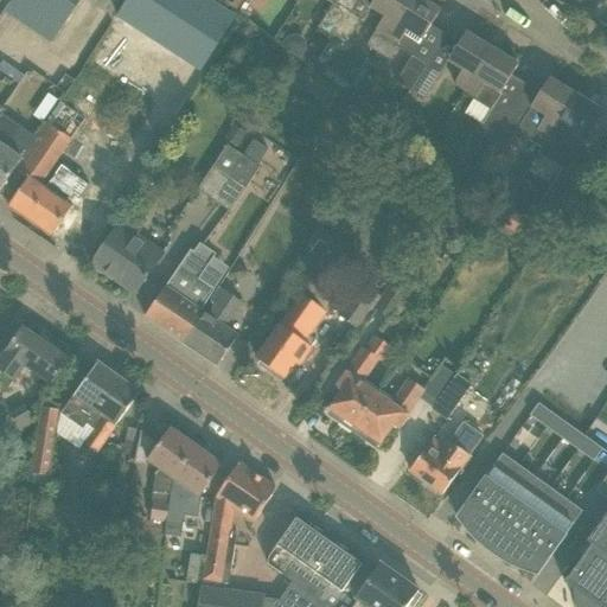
[(31,0),(66,23),(81,0),(31,0)]
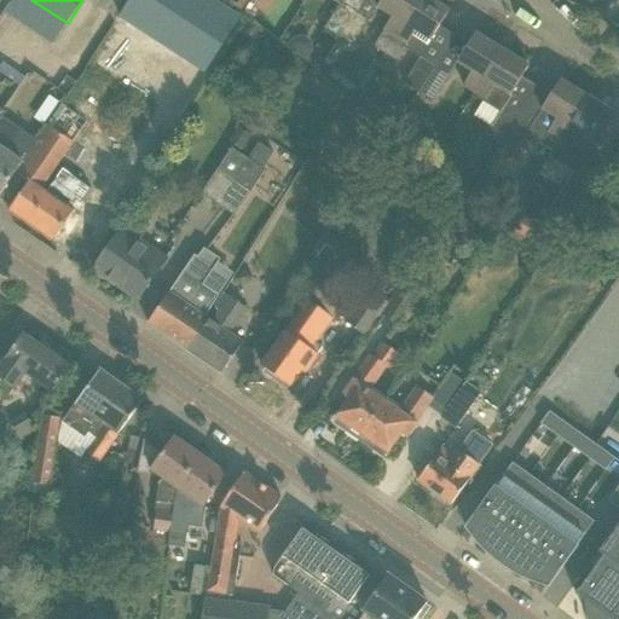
[(237,22),(208,0),(133,0),(131,5),(209,67),(237,22)]
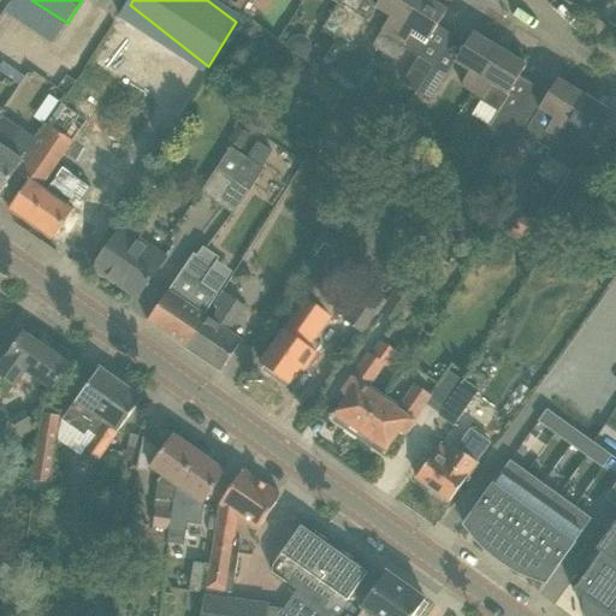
[(372,47),(383,54),(416,0),(379,0),(375,7),(391,17),(372,47)]
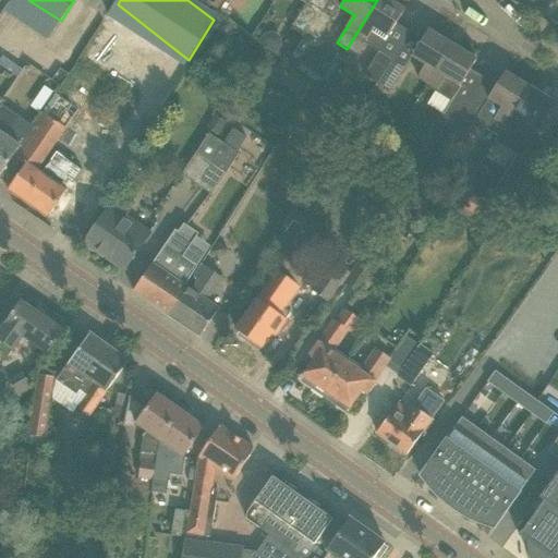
[(377,0),(347,49),(359,57),(366,44),(379,51),(404,11),(387,0),(377,0)]
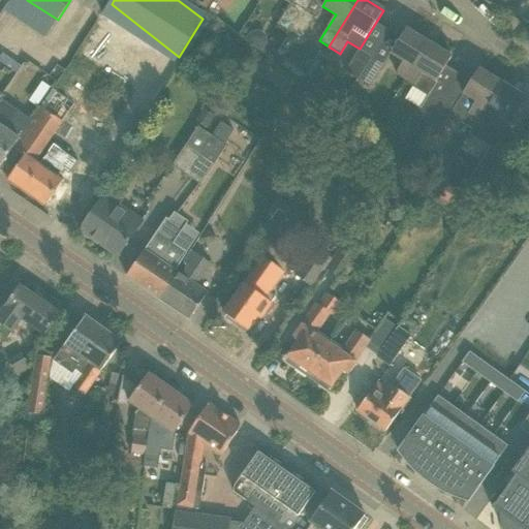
[(500,0),(517,10),(523,0),(500,0)]
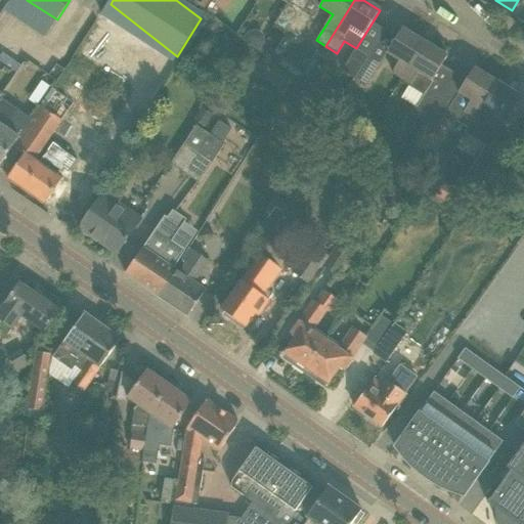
[(275,24),(287,31),(301,8),(289,1),(275,24)]
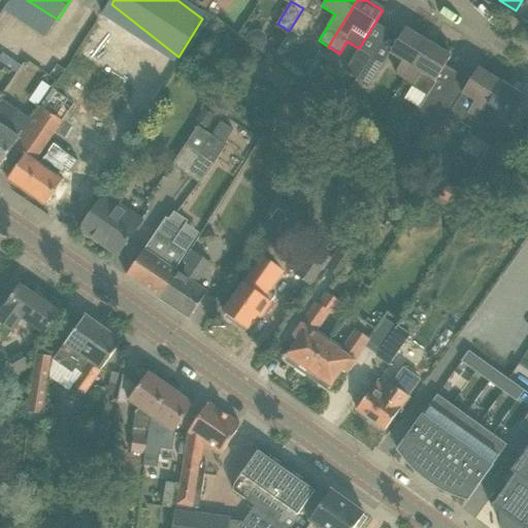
[(289,31),(301,39),(316,17),(303,8),(289,31)]
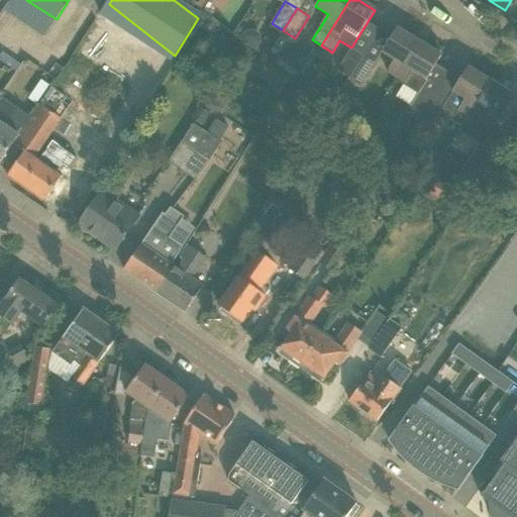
[(387,73),(397,78),(419,42),(396,28),(382,52),(395,60),(387,73)]
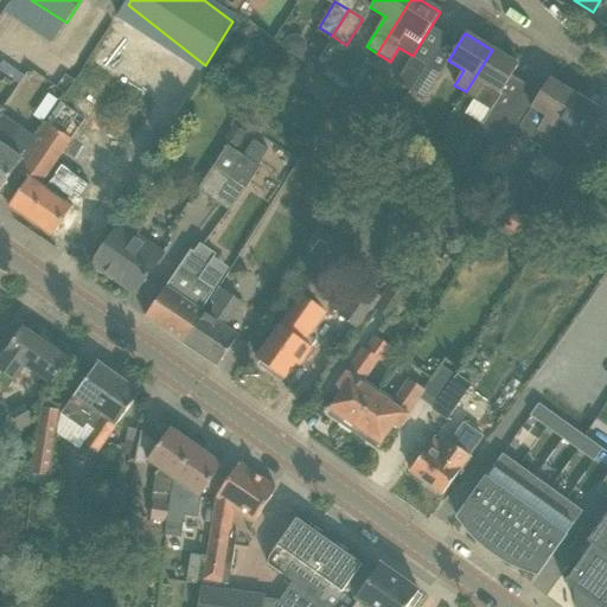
[(478,133),(491,141),(508,115),(509,113),(525,85),(511,76),(518,65),(492,50),(466,91),(492,108),(478,133)]
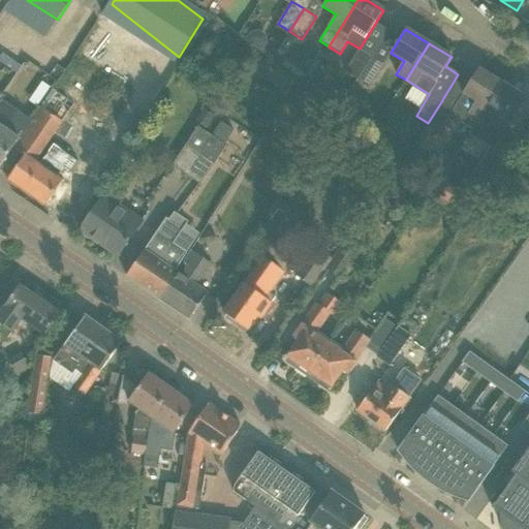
[(346,71),(358,79),(372,56),(360,49),(346,71)]
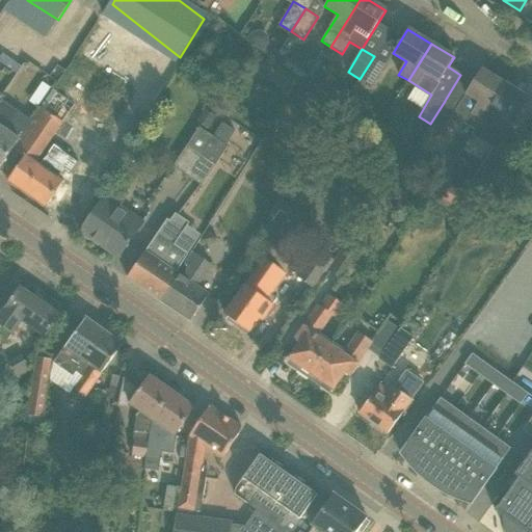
[(0,56),(0,62),(17,74),(21,67),(2,53),(0,56)]
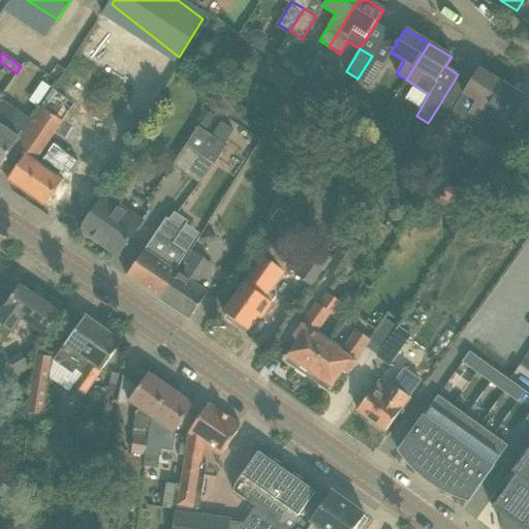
[(358,79),(370,87),(384,64),(372,56),(358,79)]
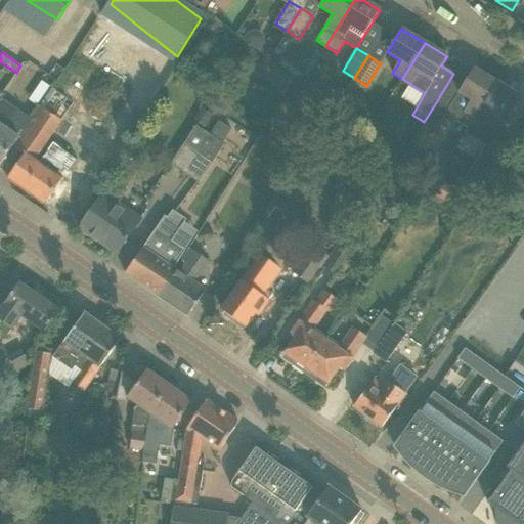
[(263,57),(253,72),(277,89),(288,75),(263,57)]
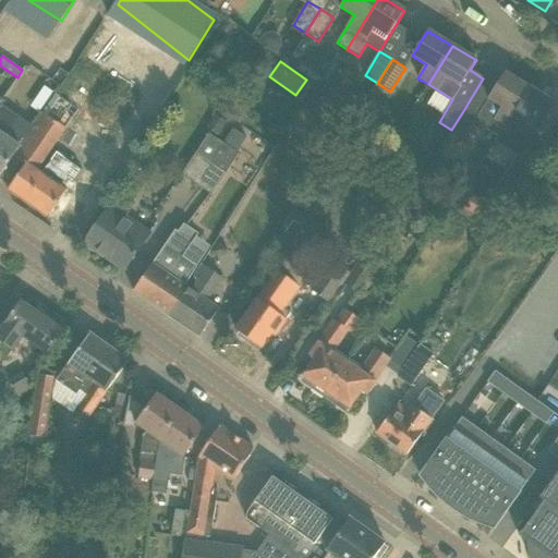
[(74,70),(45,110),(67,125),(95,84),(74,70)]
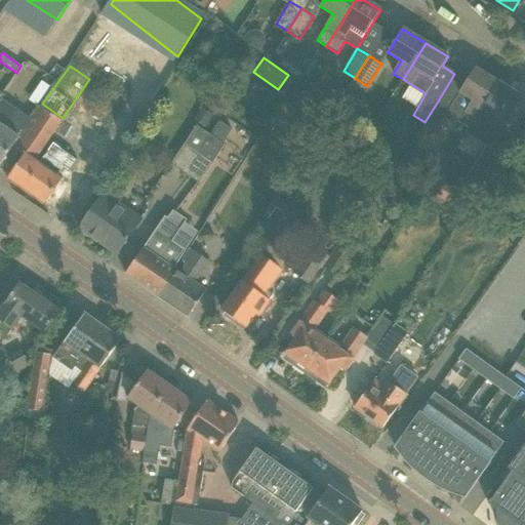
[(451,107),(449,110),(461,117),(454,127),(466,134),(466,133),(469,128),(497,82),(475,69),(451,107)]
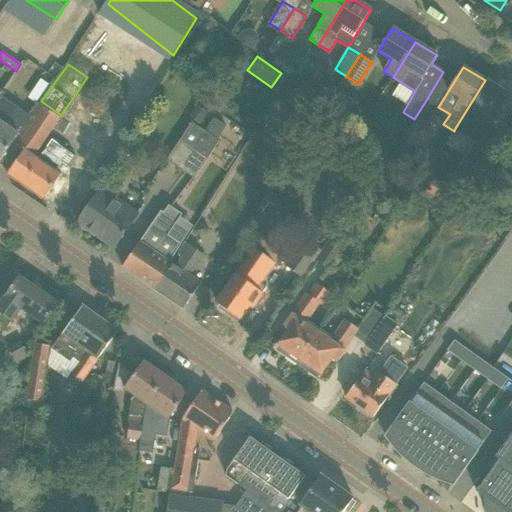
[(40,77),(27,95),(35,101),(48,82),(40,77)]
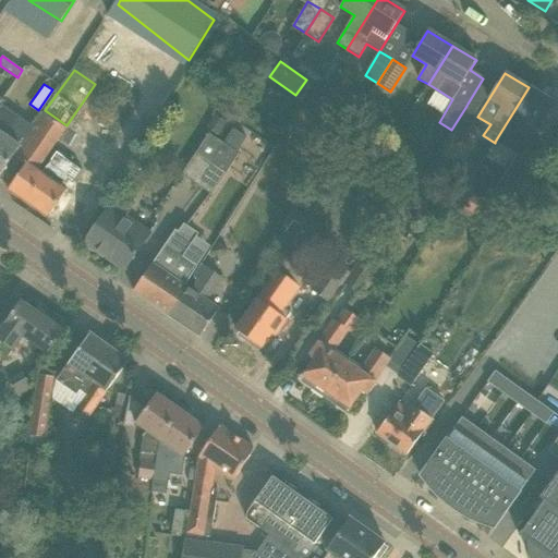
[(499,186),(514,196),(544,152),(530,142),(536,129),(553,102),(529,87),(495,142),(506,148),(509,143),(522,152),(499,186)]
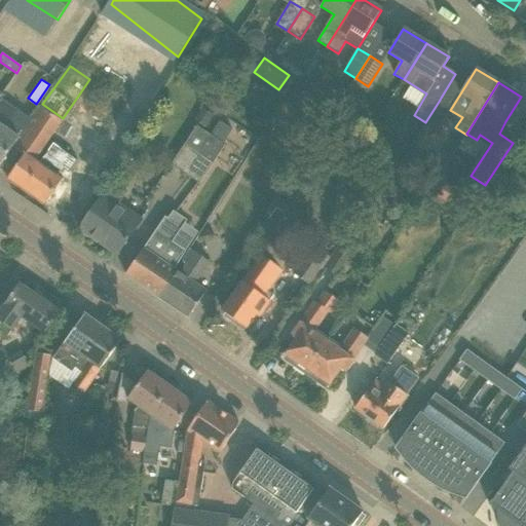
[(440,100),(425,122),(438,129),(447,114),(448,113),(445,111),(449,103),(441,98),(440,100)]
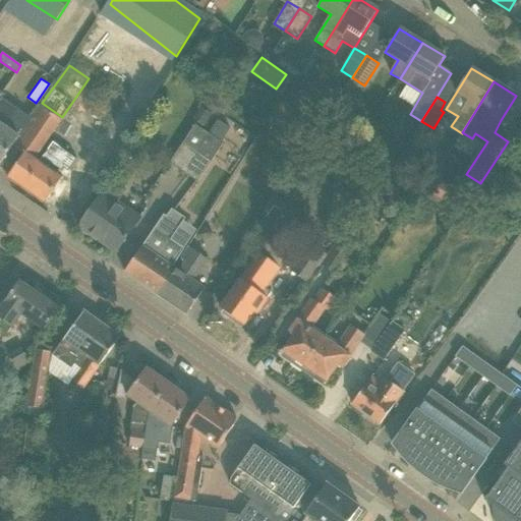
[(0,169),(1,171),(41,108),(39,106),(38,108),(31,118),(18,110),(6,127),(0,122),(0,169)]
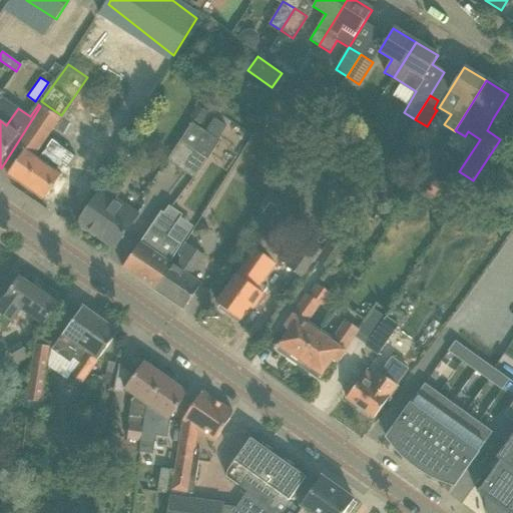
[(196,105),(189,116),(201,124),(208,113),(196,105)]
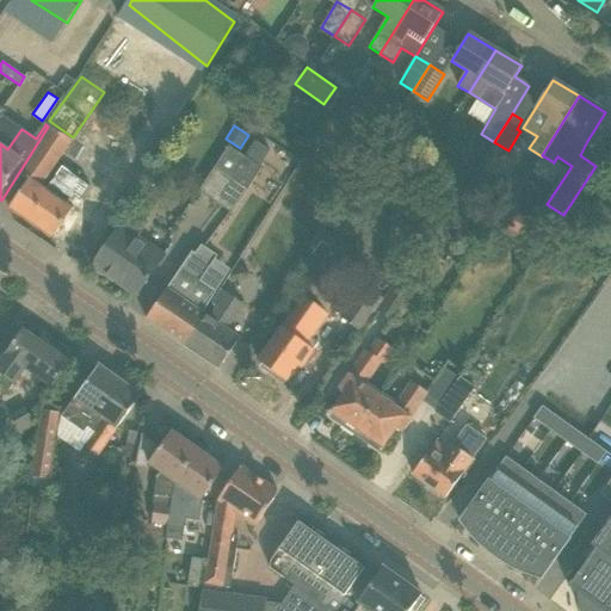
[(265,166),(283,142),(272,134),(253,158),(265,166)]
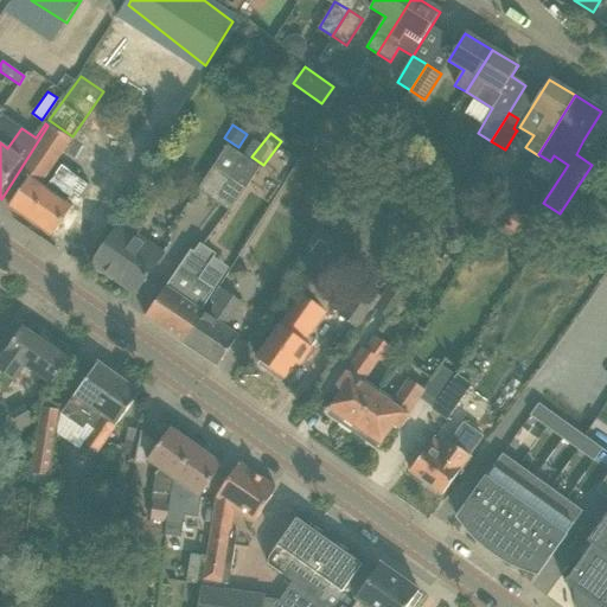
[(197,191),(230,213),(260,168),(227,147),(197,191)]
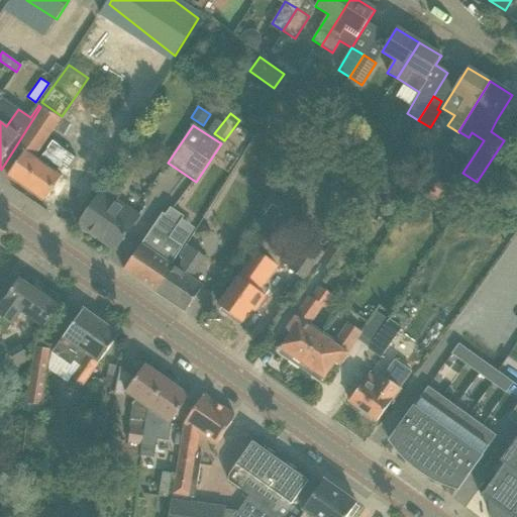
[(320,140),(320,147),(324,152),(330,153),(335,148),(336,142),(332,137),(325,136),(320,140)]
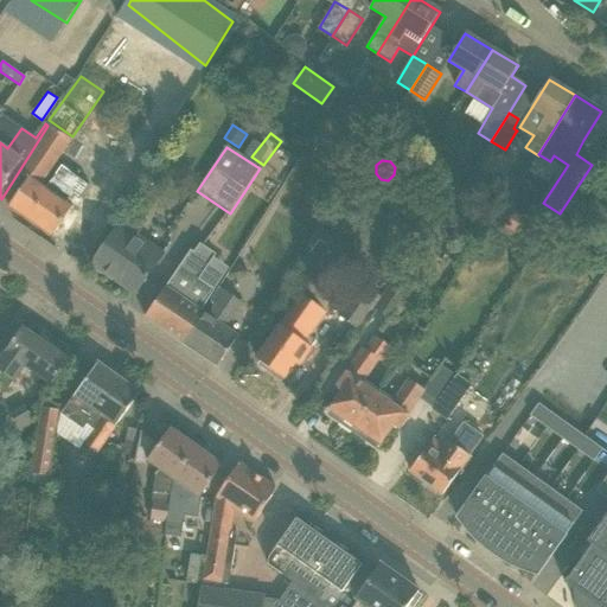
[(78,199),(89,183),(63,165),(51,181),(78,199)]
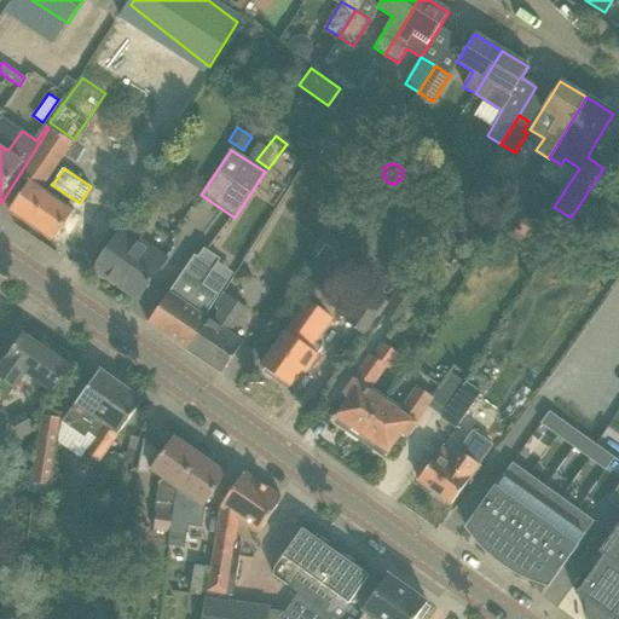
[(11,209),(9,212),(40,232),(55,243),(74,213),(68,209),(46,192),(40,189),(28,183),(11,209)]
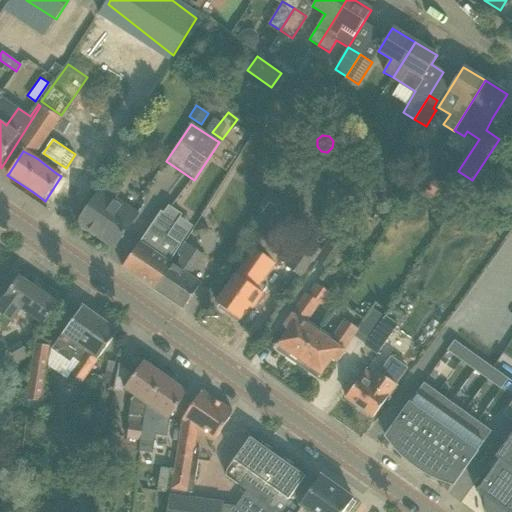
[(382,165),(380,179),(395,181),(397,167),(382,165)]
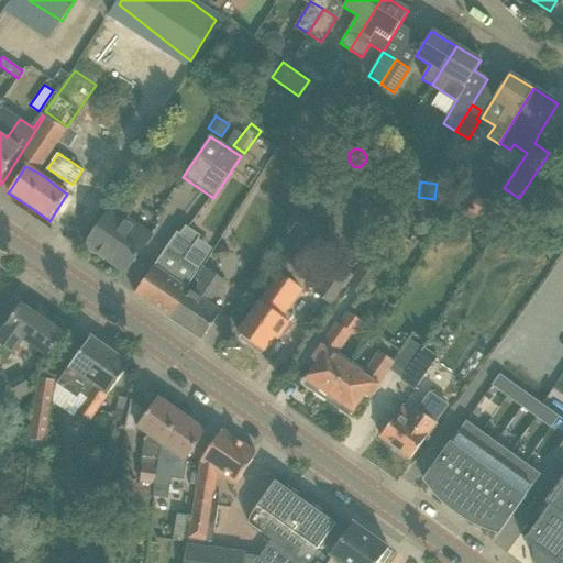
[(468,194),(461,205),(476,216),(485,205),(468,194)]
